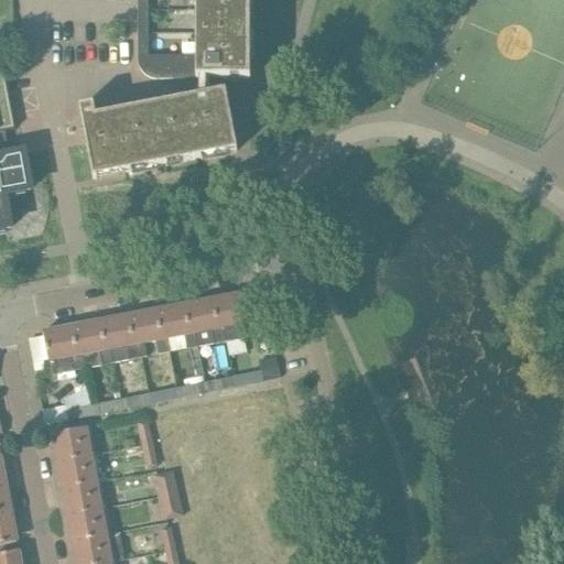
[(93,106),(79,109),(86,144),(93,180),(126,173),(195,160),(207,158),(237,152),(225,93),(221,94),(221,80),(250,80),(250,56),(249,0),(195,0),(195,57),(148,57),(138,57),(138,61),(138,65),(140,71),(143,74),(148,77),(152,79),(158,80),(196,80),(196,98),(192,99),(191,99),(122,112),(121,112),(95,118),(93,106)]
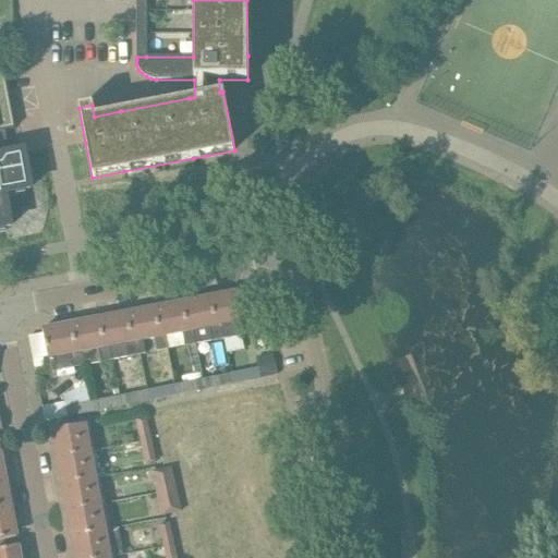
[(147,11),(146,0),(135,0),(136,11),(147,11)]
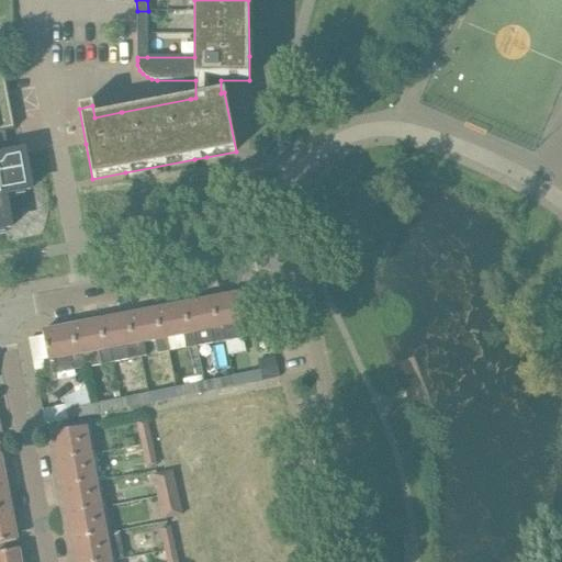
[(137,24),(148,24),(148,11),(137,11),(137,24)]
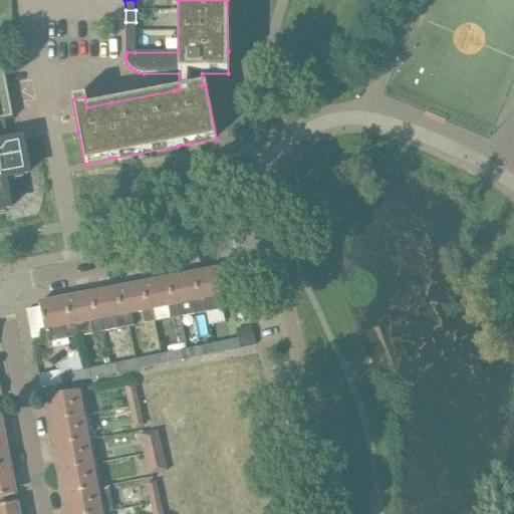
[(125,40),(125,52),(135,52),(135,40),(125,40)]
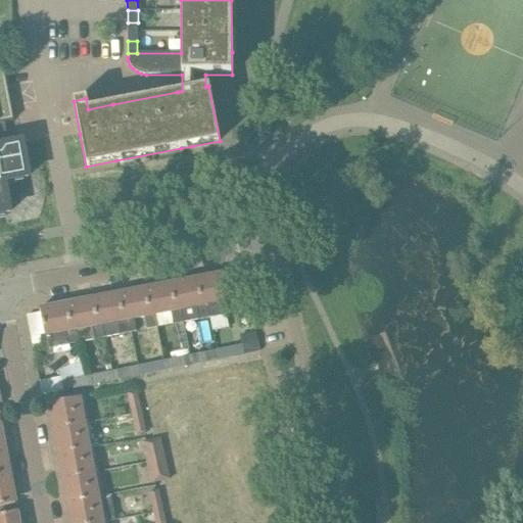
[(0,214),(9,212),(4,182),(28,178),(21,143),(0,147),(0,124),(13,122),(4,69),(0,69),(0,214)]
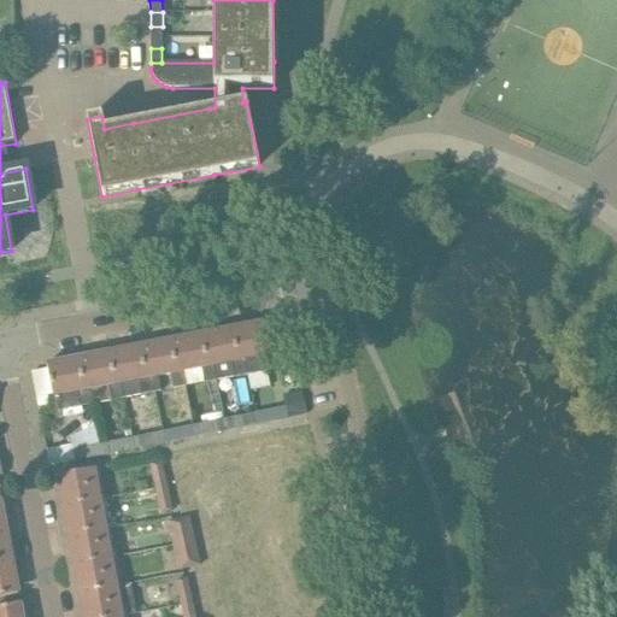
[(233,328),(241,376),(248,375),(251,389),(269,387),(266,371),(277,369),(275,353),(270,354),(264,322),(233,328)]
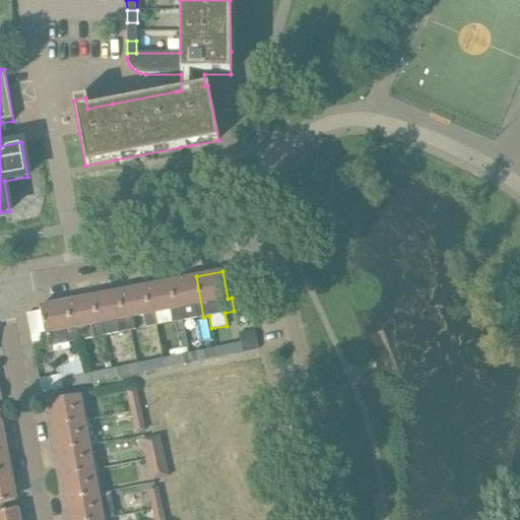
[(170,281),(178,322),(203,317),(196,276),(170,281)]
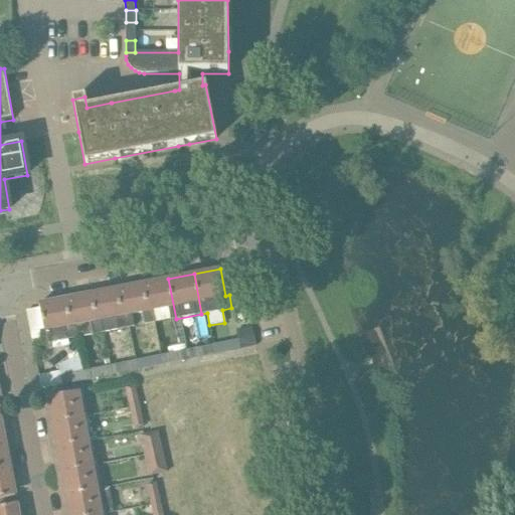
[(176,319),(168,279),(142,284),(150,324),(154,323),(152,311),(167,308),(169,320),(176,319)]
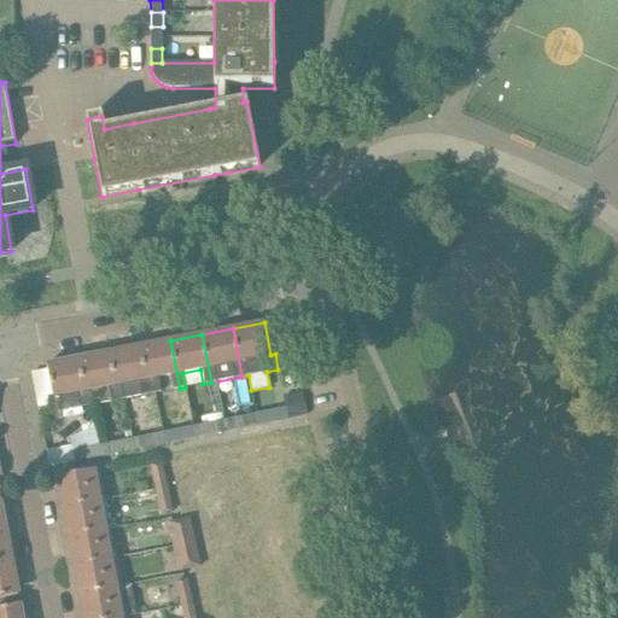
[(180,389),(170,340),(140,347),(149,395),(161,392),(157,378),(170,375),(173,390),(180,389)]
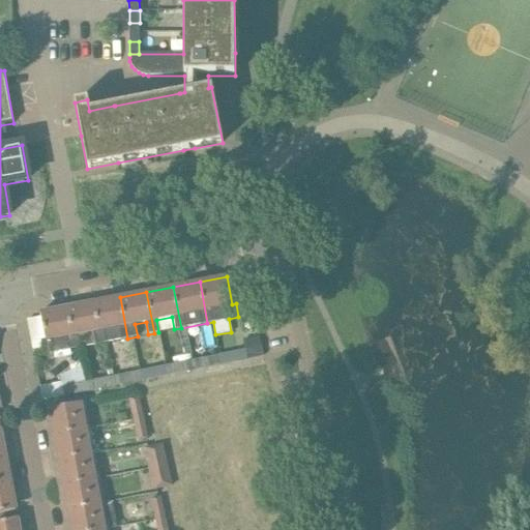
[(127,339),(120,297),(93,302),(101,344),(106,343),(121,340),(127,339)]
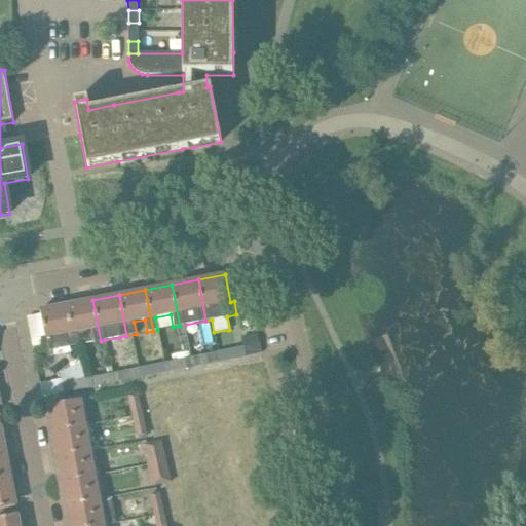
[(101,341),(92,300),(67,305),(74,345),(101,341)]
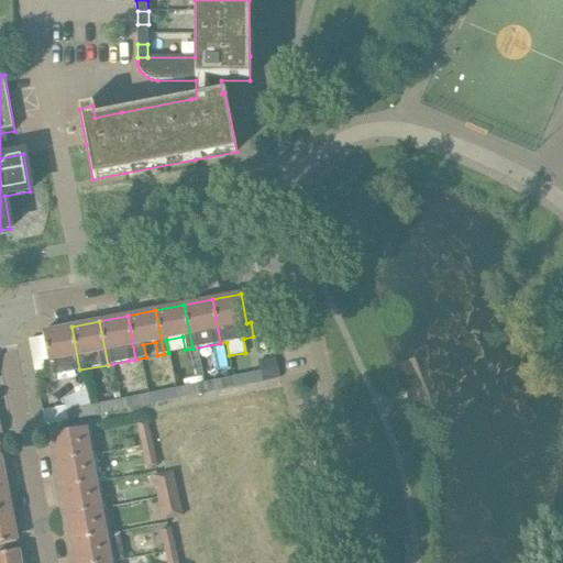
[(79,370),(72,327),(42,332),(48,362),(43,362),(46,376),(79,370)]
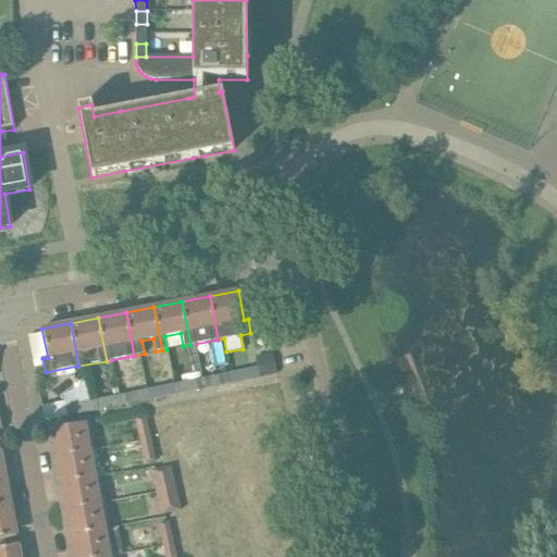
[(258,367),(224,374),(226,384),(277,374),(275,364),(272,354),(255,357),(257,363),(258,367)]
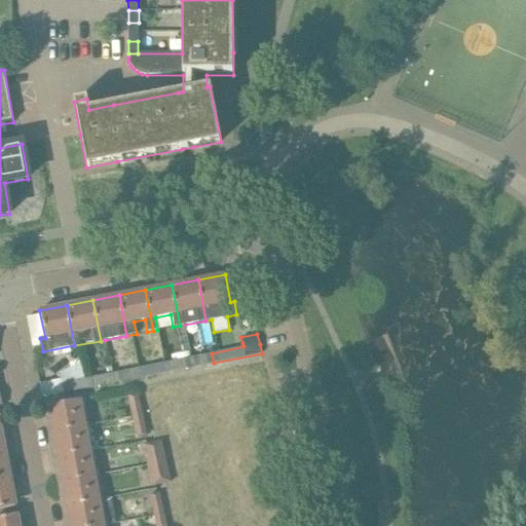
[(214,363),(212,353),(186,359),(188,368),(214,363)]
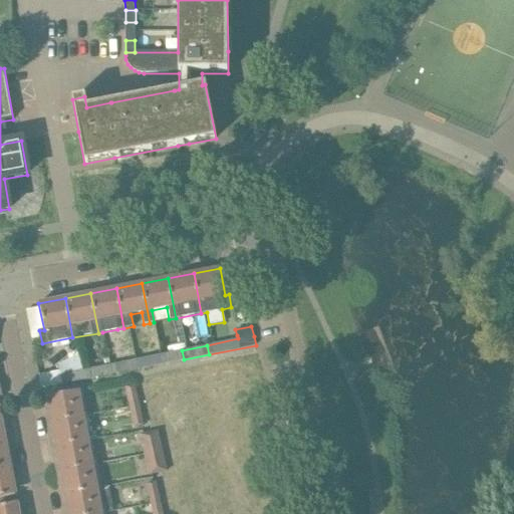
[(184,359),(182,350),(156,355),(158,364),(184,359)]
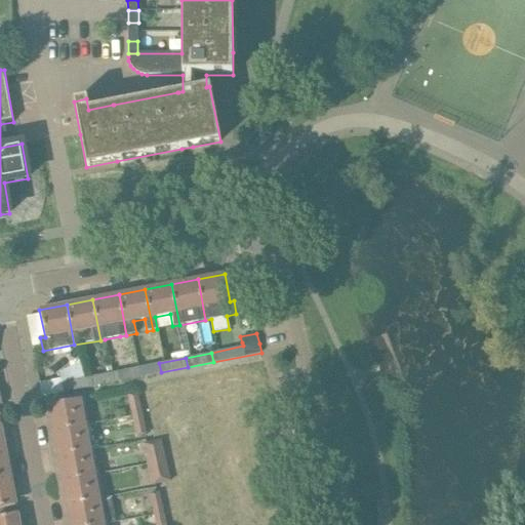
[(161,372),(159,363),(133,368),(134,377),(161,372)]
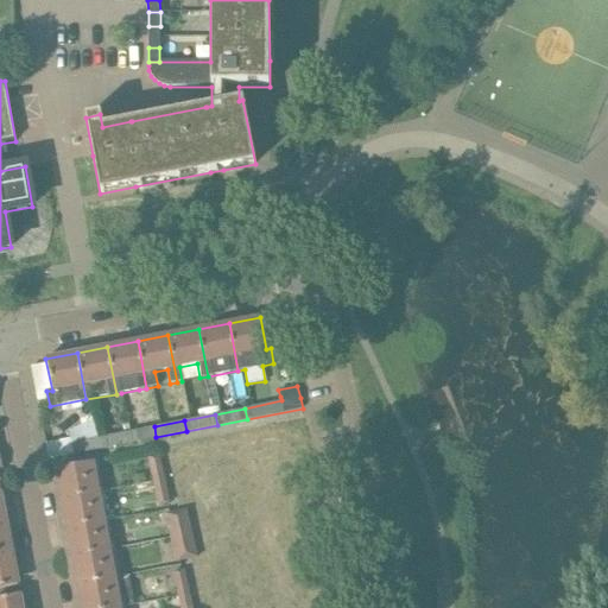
[(154,426),(124,434),(126,443),(156,437),(154,426)]
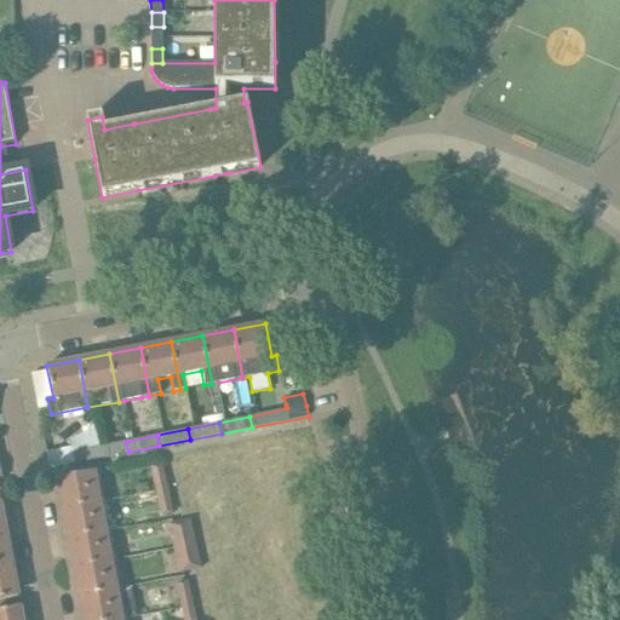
[(235,445),(275,619),(282,619),(314,613),(274,436),(235,445)]
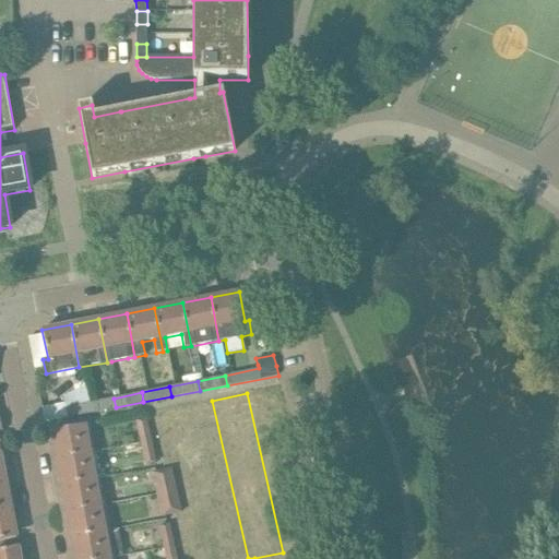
[(85,399),(87,413),(116,407),(114,399),(92,403),(92,397),(85,399)]
